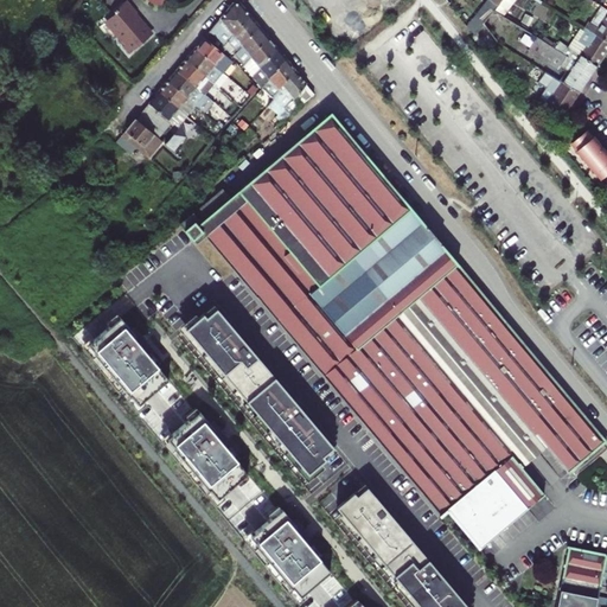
[(139,13),(128,0),(115,11),(116,13),(109,19),(123,37),(120,40),(131,53),(153,36),(145,25),(145,24),(145,23),(144,23),(144,21),(142,21),(142,20),(141,20),(140,20),(136,16),(139,13)]
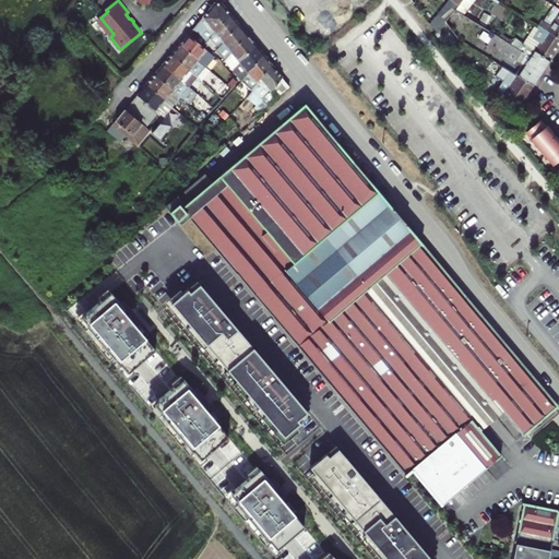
[(448,0),(430,25),(437,31),(445,22),(458,7),(450,0),(448,0)]
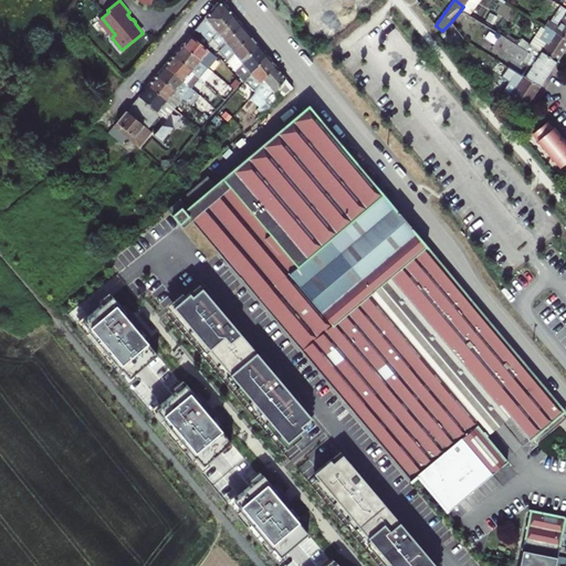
[(218,3),(190,35),(205,49),(209,43),(233,14),(224,3),(218,3)]
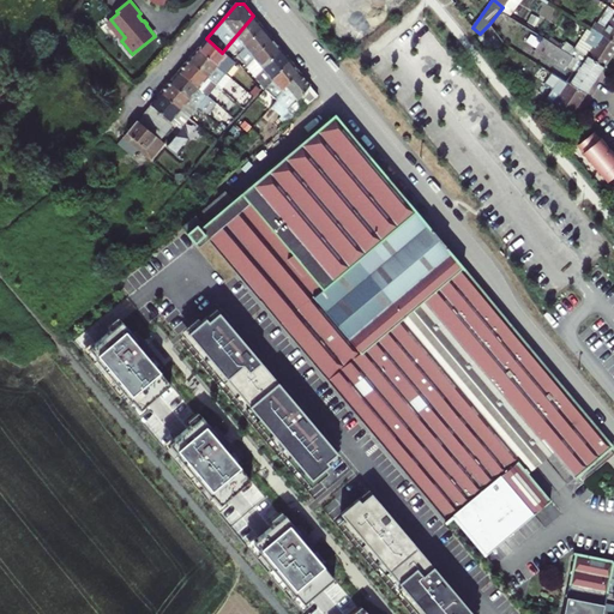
[(597,23),(606,29),(613,16),(613,10),(608,6),(597,23)]
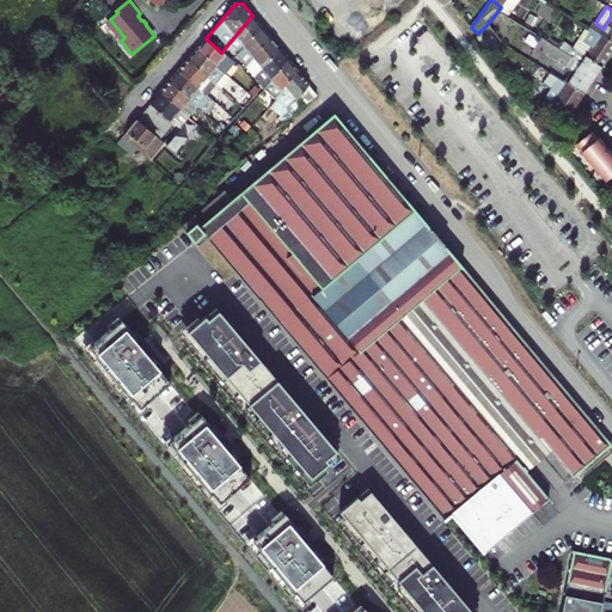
[(157,34),(140,13),(138,16),(141,20),(142,20),(144,20),(144,22),(145,22),(145,23),(146,23),(146,24),(146,25),(154,36),(157,34)]
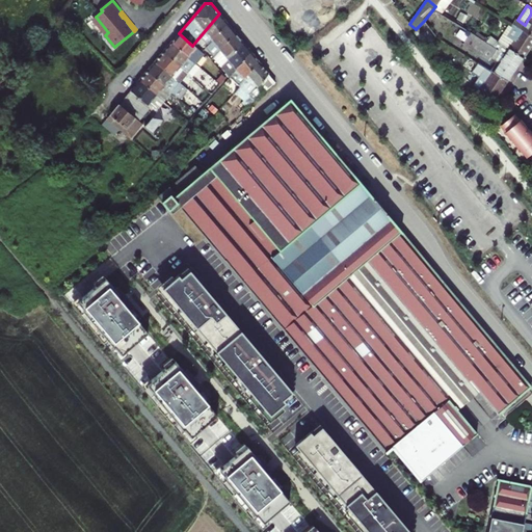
[(207,49),(228,23),(219,14),(196,41),(205,50),(207,49)]
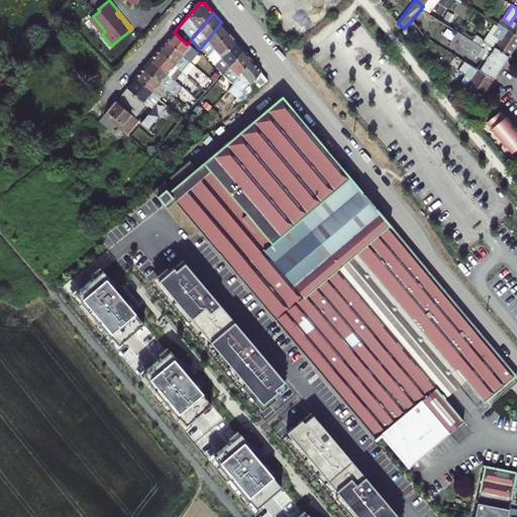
[(507,28),(516,35),(516,13),(510,24),(503,19),(500,24),(507,28)]
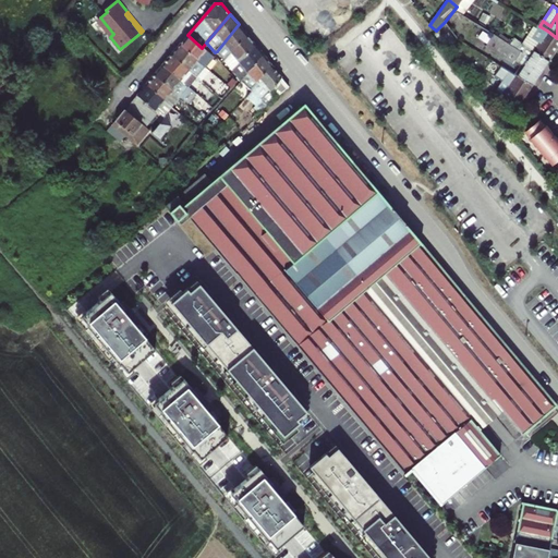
[(225,61),(246,34),(239,24),(217,51),(225,61)]
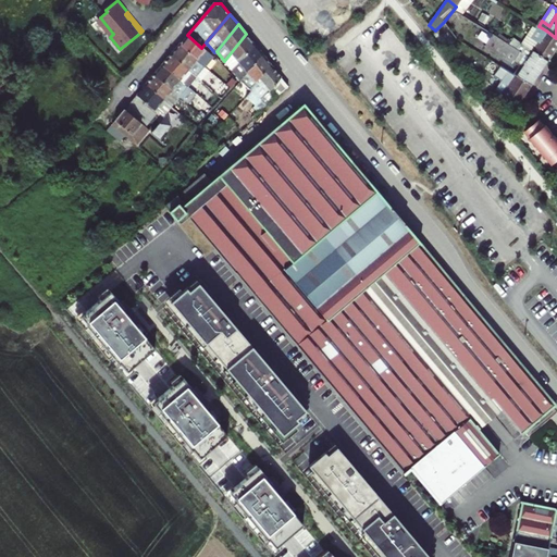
[(532,50),(547,61),(556,46),(556,38),(546,31),(539,26),(536,29),(532,26),(520,44),(531,51),(532,50)]
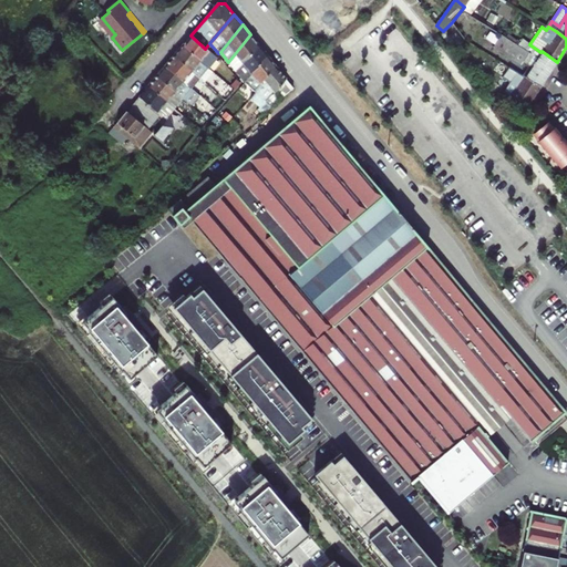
[(525,76),(540,86),(557,62),(542,51),(540,52),(536,59),(490,28),(483,39),(521,64),(524,61),(528,64),(523,74),(525,76)]
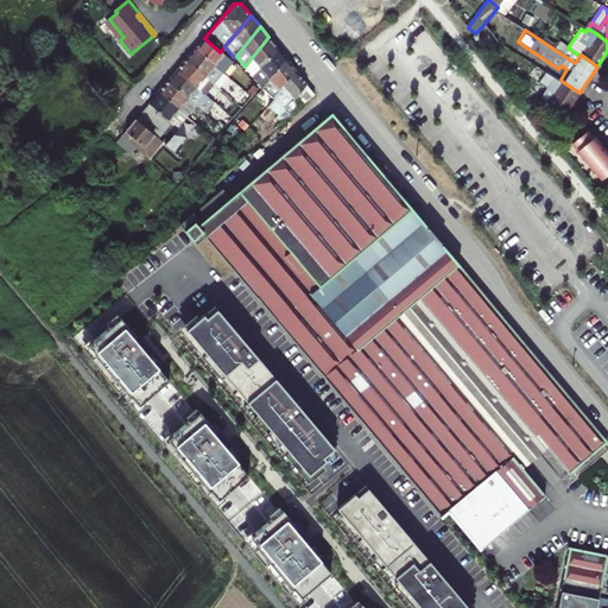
[(253,77),(278,49),(268,37),(245,67),(253,77)]
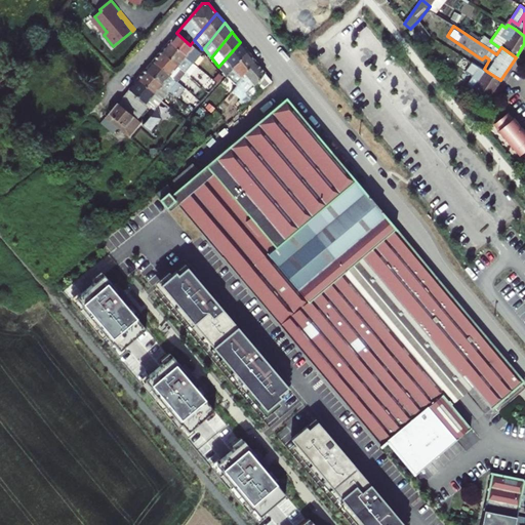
[(168,42),(193,64),(201,53),(190,45),(176,33),(168,42)]
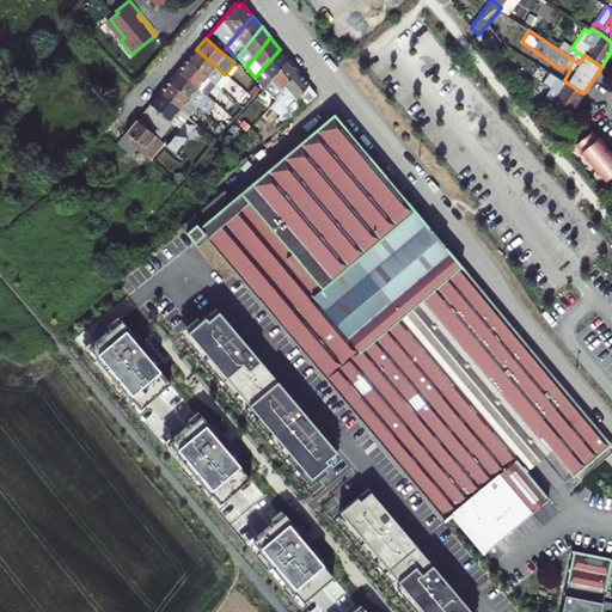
[(187,61),(215,85),(225,74),(196,49),(187,61)]
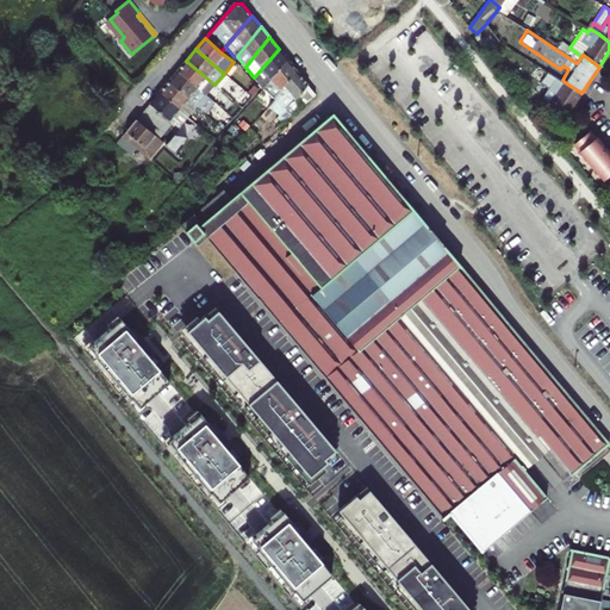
[(268,82),(287,60),(279,49),(254,78),(263,88),(268,82)]
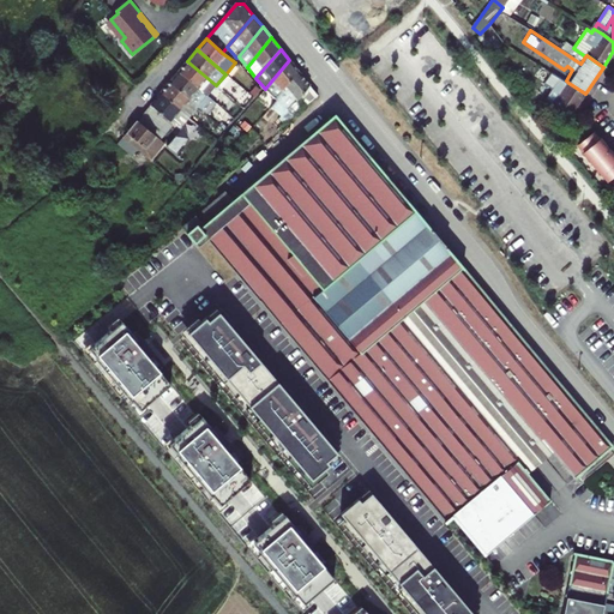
[(276,100),(299,72),(289,60),(270,83),(272,86),(276,83),(280,86),(265,103),(270,107),(276,100)]
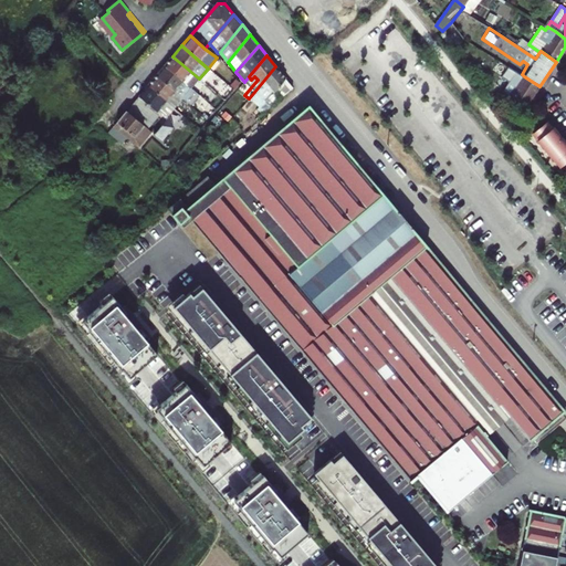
[(164,66),(191,88),(199,79),(173,56),(164,66)]
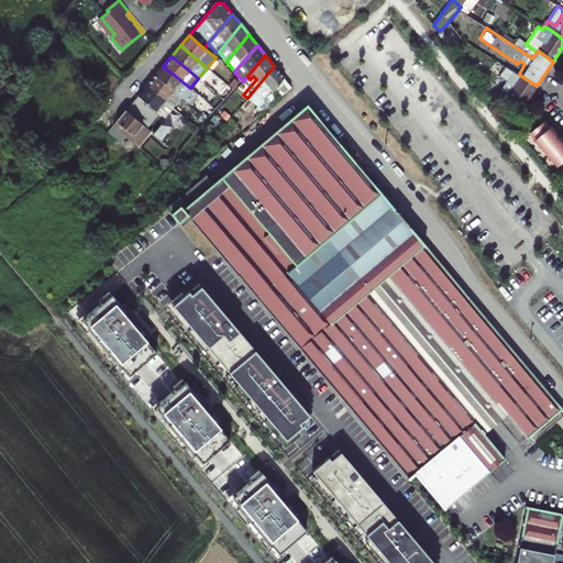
[(225,78),(231,73),(224,65),(219,59),(212,67),(225,78)]
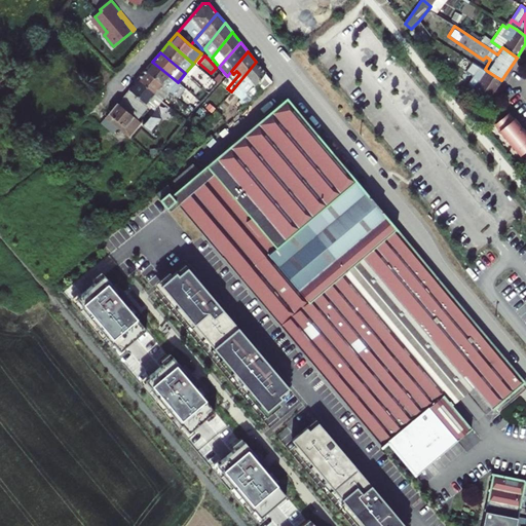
[(145,71),(170,91),(178,82),(152,62),(145,71)]
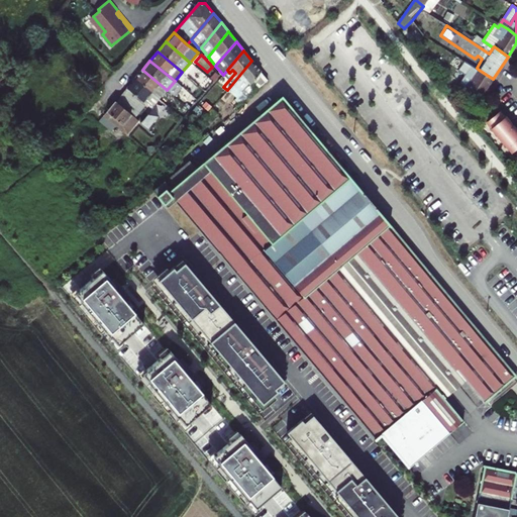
[(263,75),(251,61),(232,84),(246,96),(263,75)]
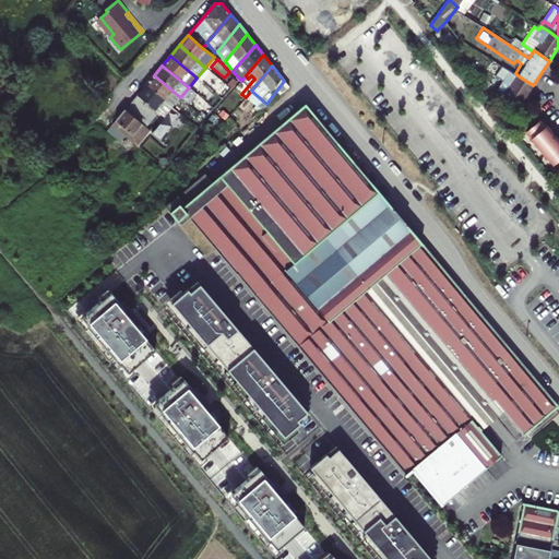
[(520,106),(533,85),(518,75),(515,73),(502,66),(496,76),(503,81),(498,90),(504,94),(503,95),(520,106)]
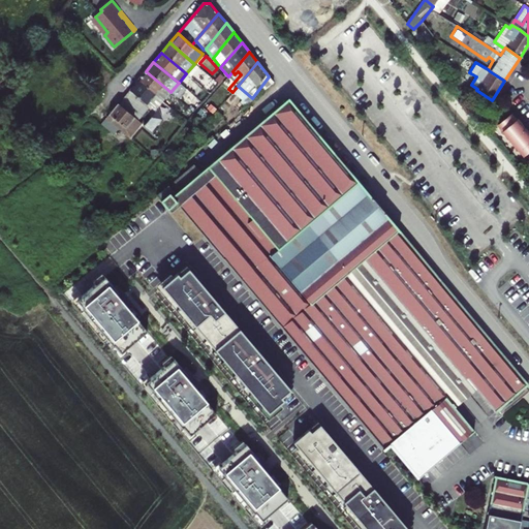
[(137,81),(162,101),(170,92),(146,71),(137,81)]
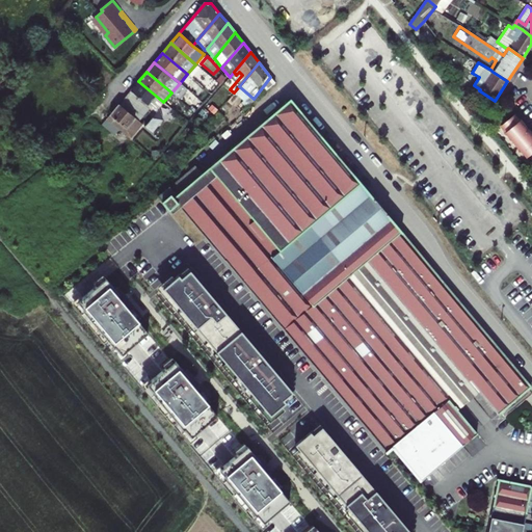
[(165,104),(163,102),(138,81),(130,90),(156,111),(156,112),(144,126),(151,131),(154,128),(155,129),(162,120),(162,108),(165,104)]
